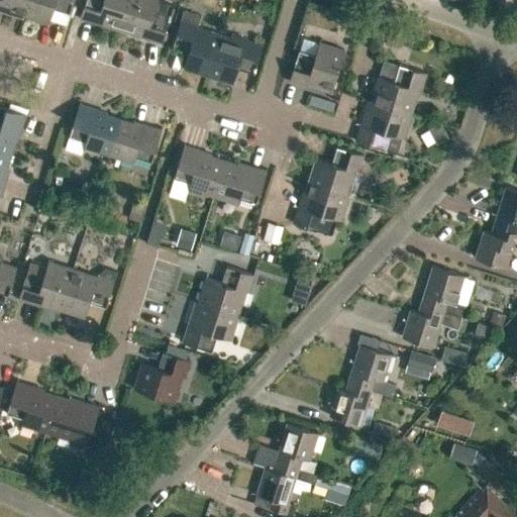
[(21,15),(22,16),(27,0),(0,0),(0,11),(21,18),(21,15)]
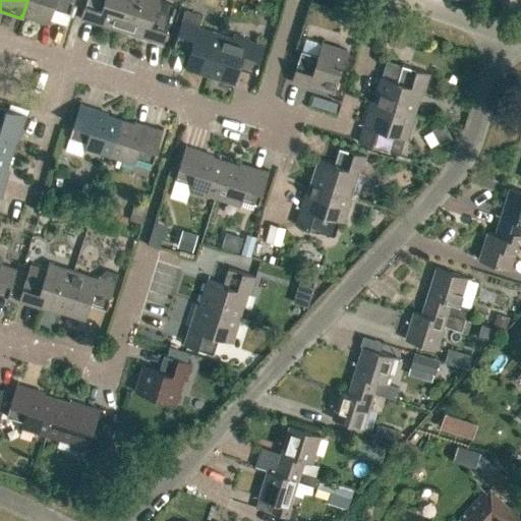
[(27,0),(22,16),(48,24),(53,7),(69,12),(73,0),(27,0)]
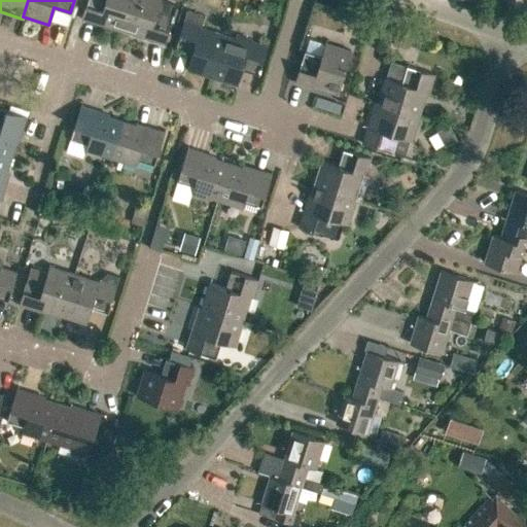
[(85,0),(80,18),(121,32),(132,0),(85,0)]
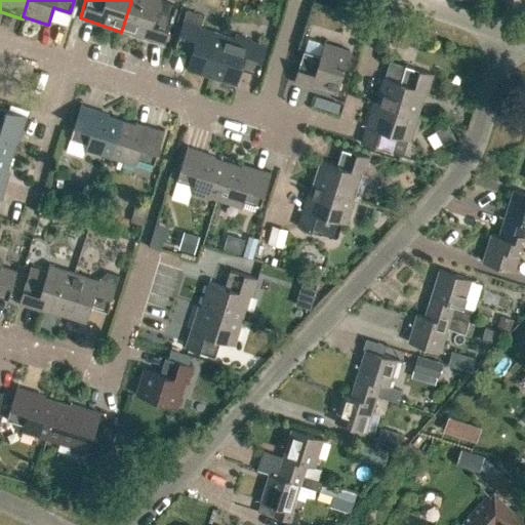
[(131,0),(121,32),(163,45),(175,7),(159,1),(159,0),(131,0)]
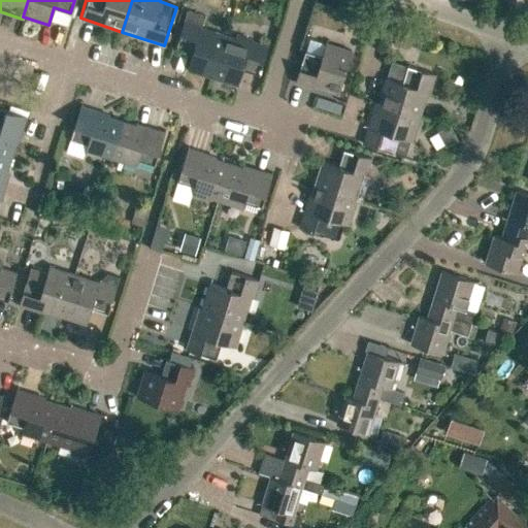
[(186,69),(211,77),(225,35),(184,21),(174,47),(191,53),(186,69)]
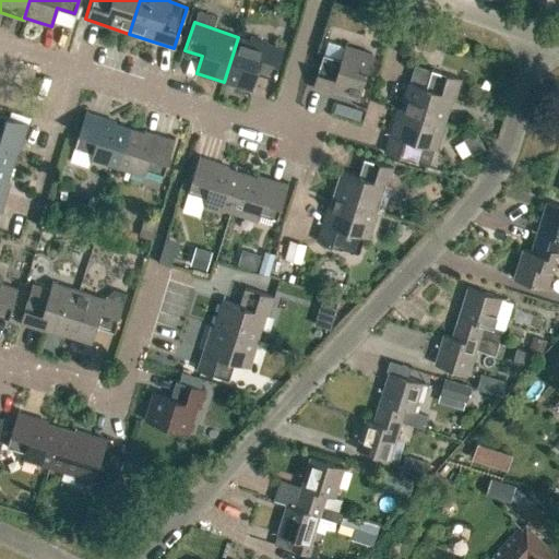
[(224,82),(250,91),(256,73),(273,79),(283,49),(264,43),(264,45),(238,37),(224,82)]
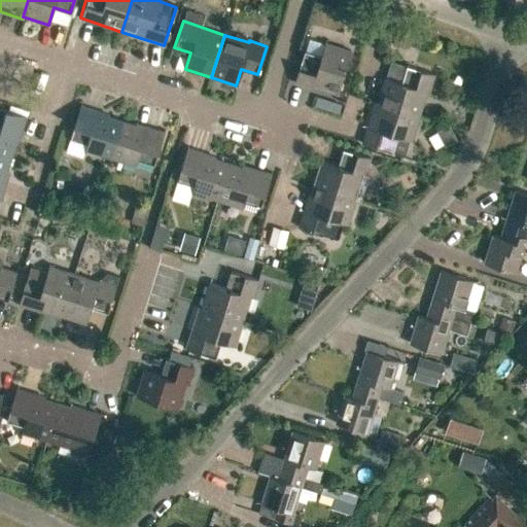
[(293,81),(337,95),(350,50),(323,42),(319,58),(303,53),(293,81)]
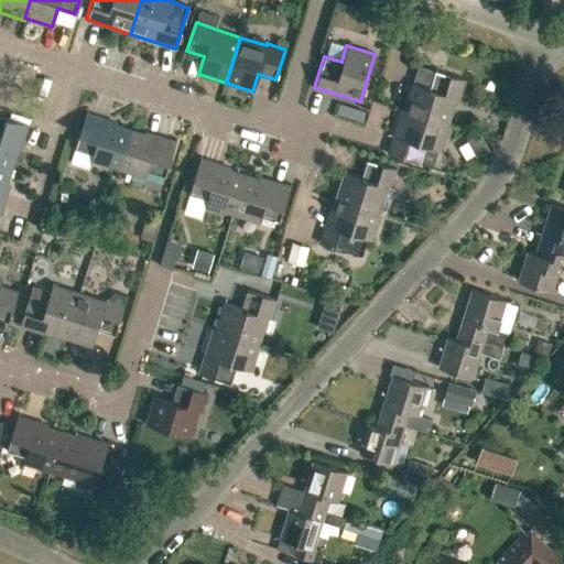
[(412,82),(403,109),(448,123),(456,98),(458,99),(464,80),(435,71),(430,87),(412,82)]
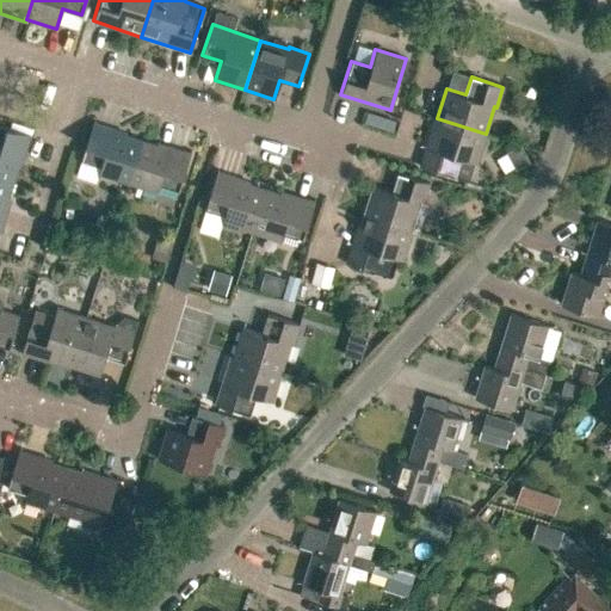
[(418,166),(452,177),(460,158),(476,162),(486,134),(437,118),(434,117),(418,166)]
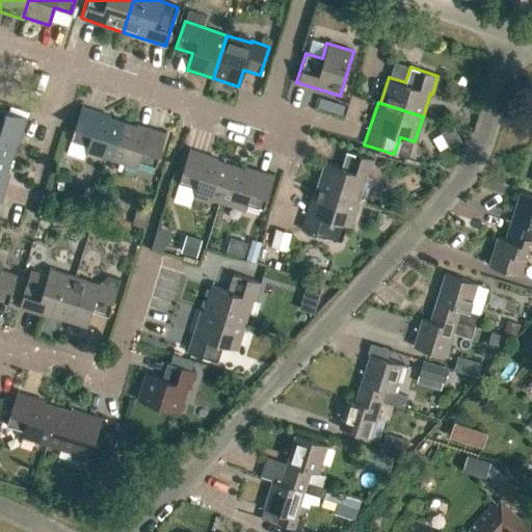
[(85,151),(110,159),(122,122),(108,117),(109,115),(80,106),(70,138),(87,143),(85,151)]
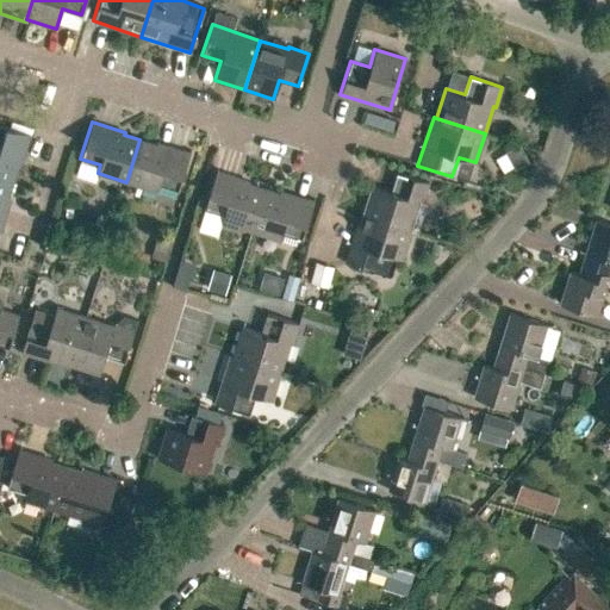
[(0,178),(12,182),(17,167),(19,168),(30,134),(0,124),(0,178)]
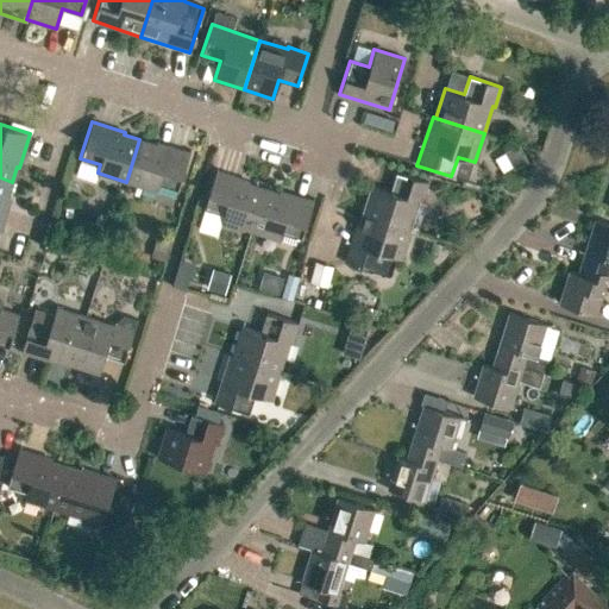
[(126,182),(156,192),(158,183),(179,189),(189,152),(156,142),(155,144),(139,139),(126,182)]
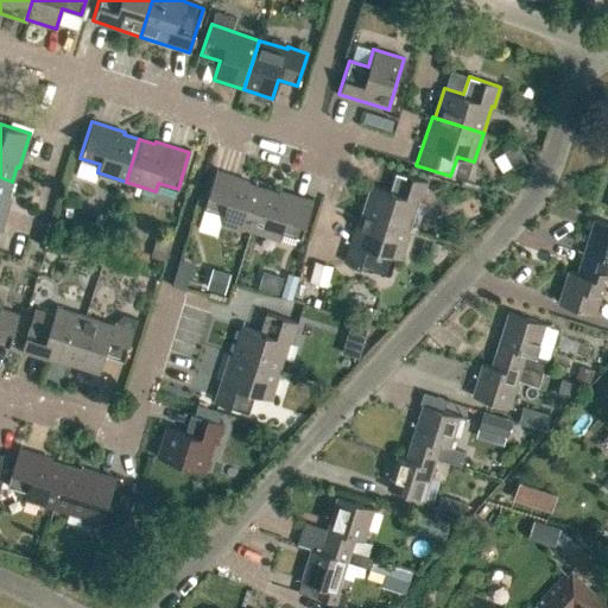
[(220,222),(251,232),(264,188),(247,183),(248,181),(215,170),(203,207),(222,213),(220,222)]
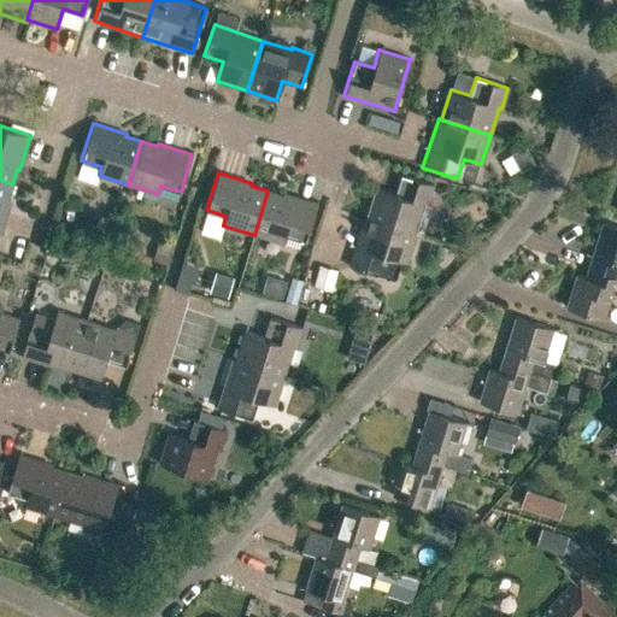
[(366,218),(416,233),(424,205),(427,205),(434,184),(400,175),(394,193),(376,188),(366,218)]
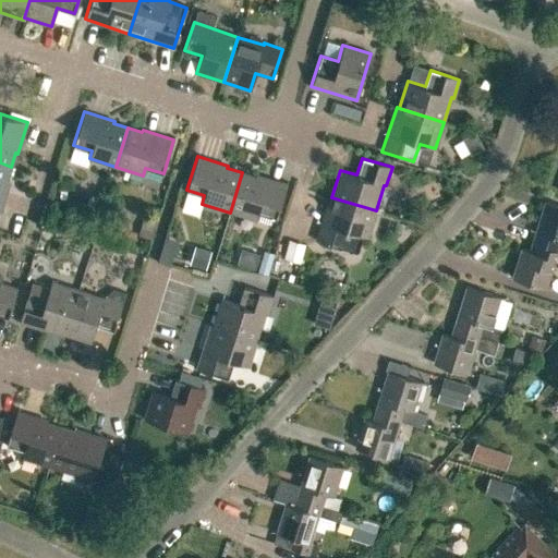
[(0,209),(9,182),(7,181),(11,167),(0,162),(0,209)]
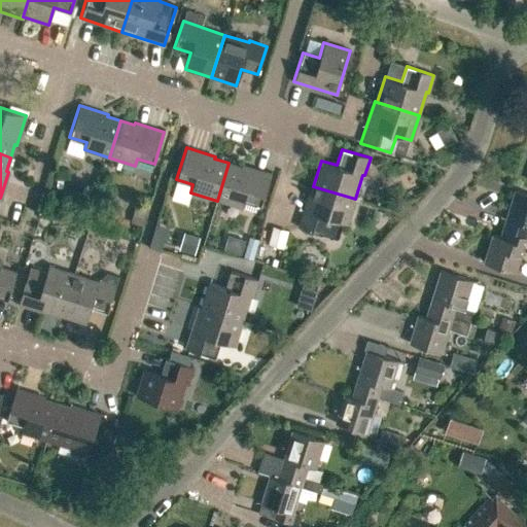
[(217,201),(242,208),(244,201),(261,206),(271,174),(242,165),(241,167),(229,163),(217,201)]
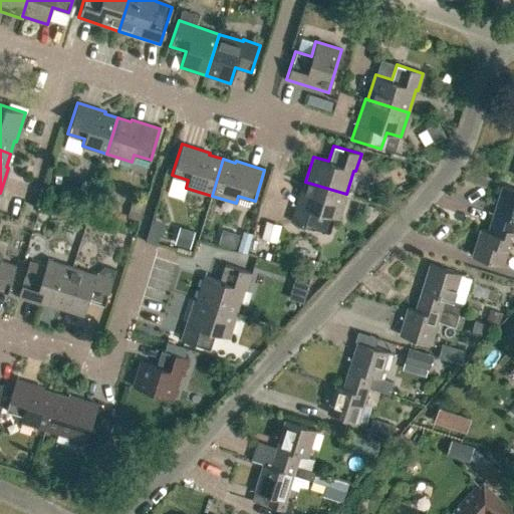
[(290,222),(327,233),(332,217),(338,219),(346,194),(305,182),(303,188),(301,188),(290,222)]
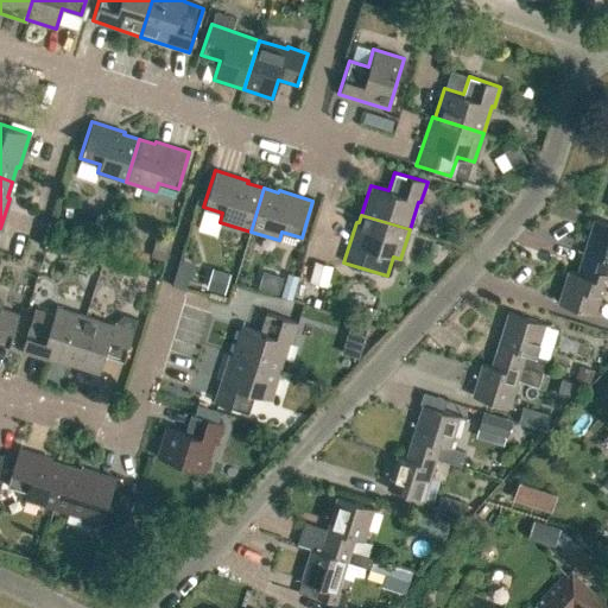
[(594,268),(607,273),(607,223),(594,220),(577,273),(590,278),(594,268)]
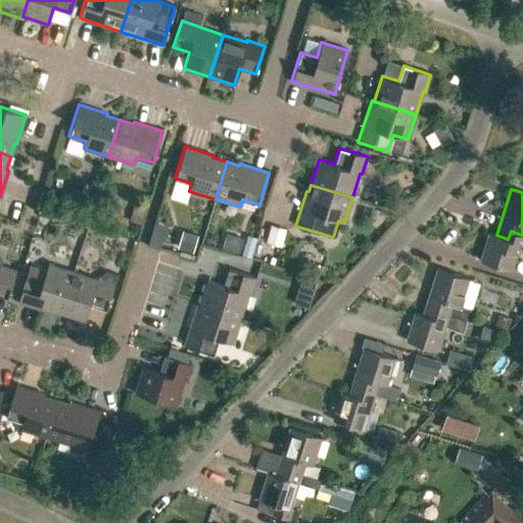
[(134,208),(131,220),(139,222),(142,210),(134,208)]
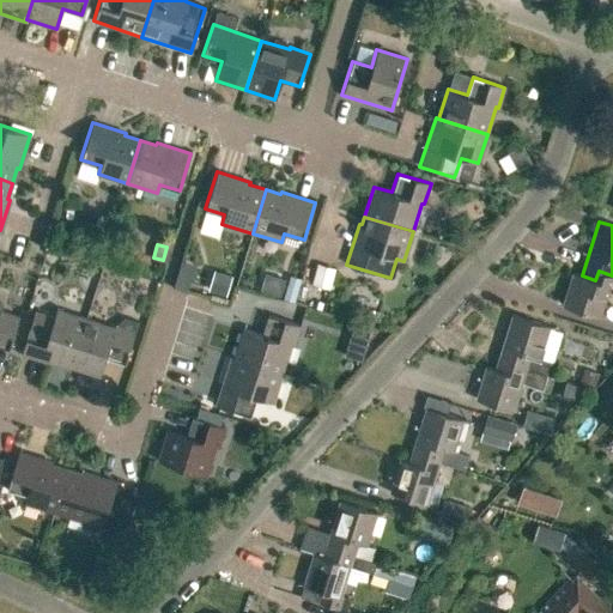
[(311,283),(329,289),(334,268),(316,263),(311,283)]
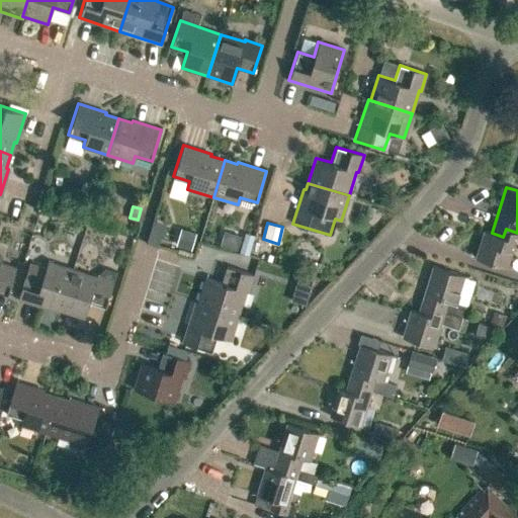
[(181,229),(176,244),(189,248),(193,233),(181,229)]
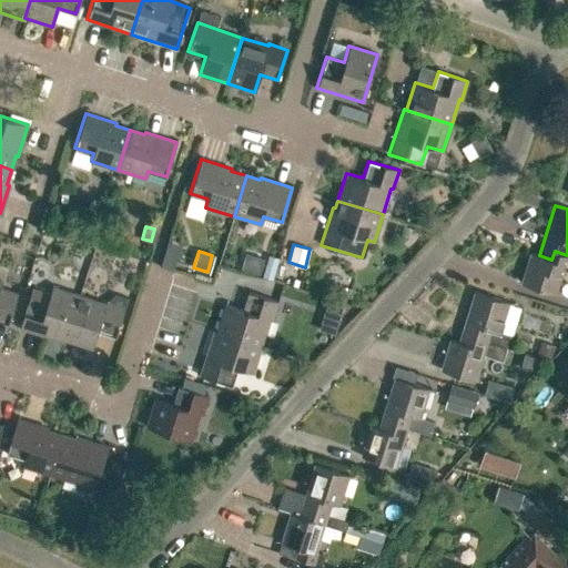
[(551,260),(539,255),(530,253),(521,283),(555,294),(564,265),(567,265),(567,255),(555,251),(551,260)]
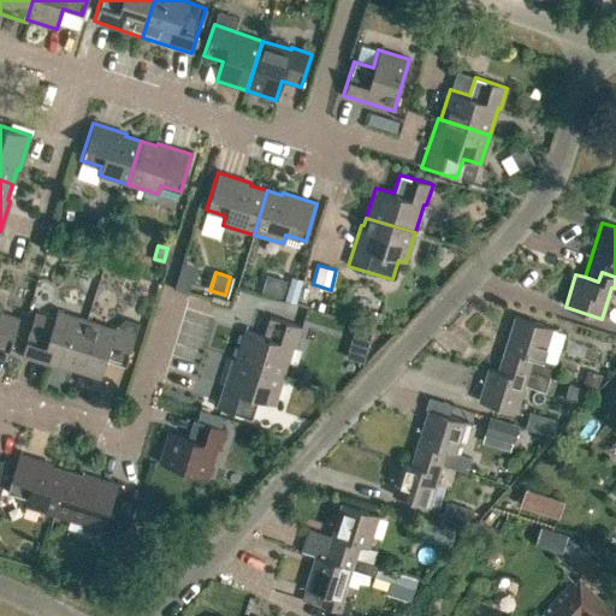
[(176,277),(172,288),(185,291),(189,280),(176,277)]
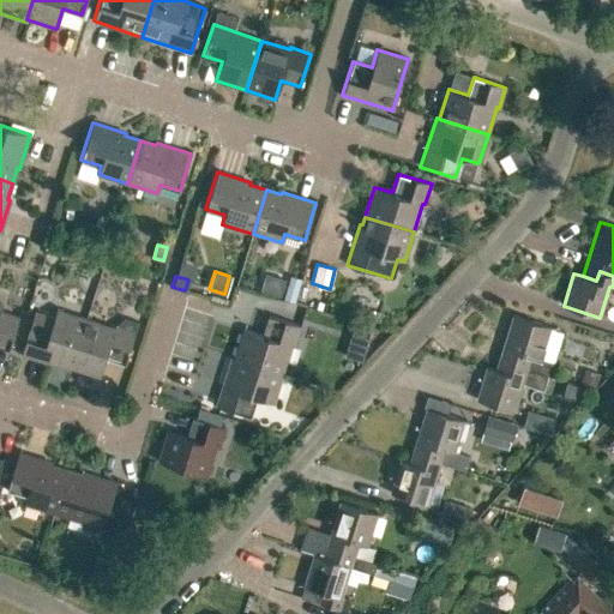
[(268,278),(263,292),(293,301),(296,287),(268,278)]
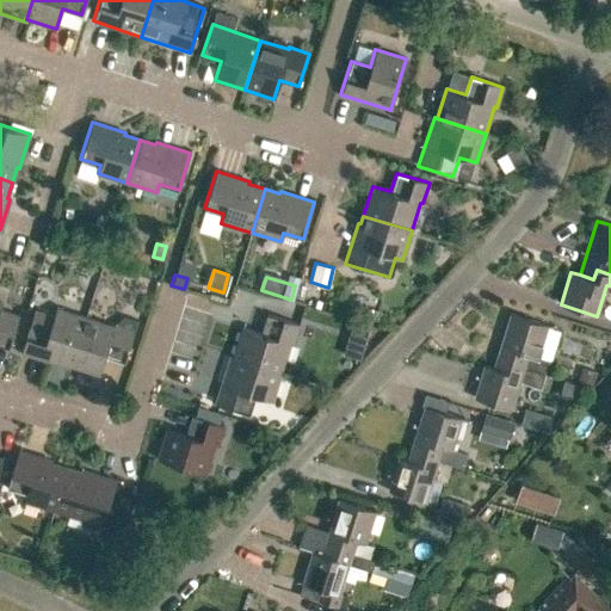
[(71,365),(85,318),(56,308),(50,325),(31,319),(20,353),(69,369),(71,365)]
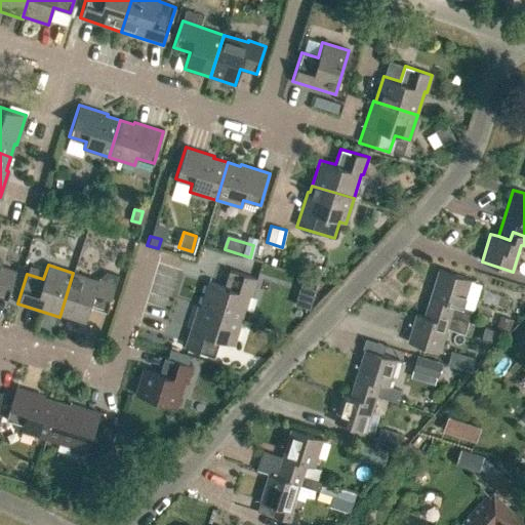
[(0,297),(6,300),(15,272),(0,266),(0,297)]
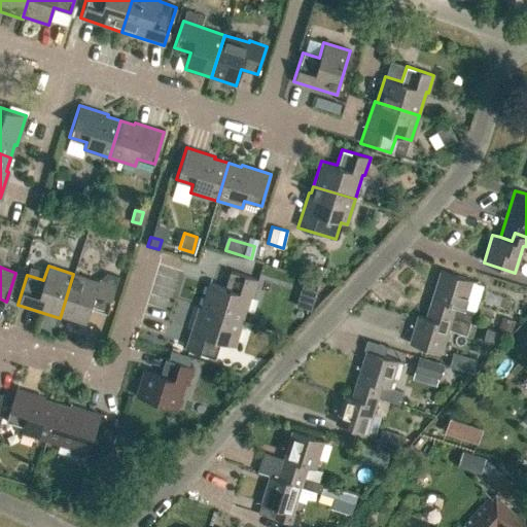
[(198,307),(198,308),(242,321),(250,296),(253,297),(258,280),(230,271),(224,287),(208,282),(200,308),(198,307)]
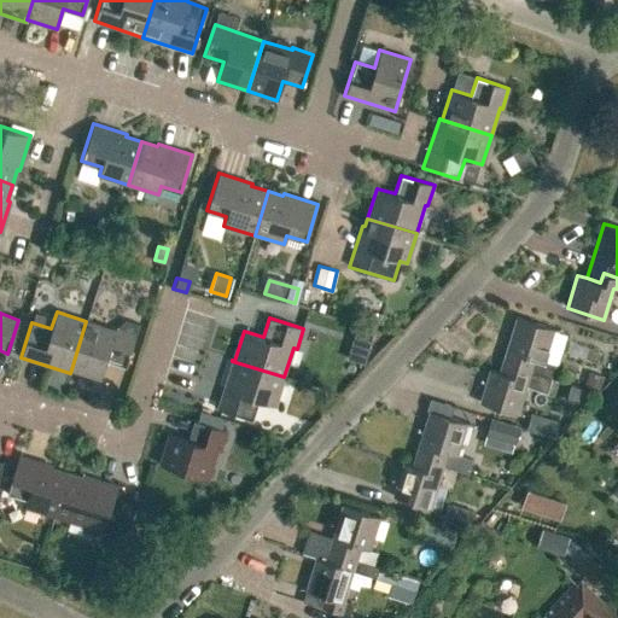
[(516,318),(499,372),(513,377),(516,367),(551,378),(554,365),(543,361),(553,328),(516,318)]
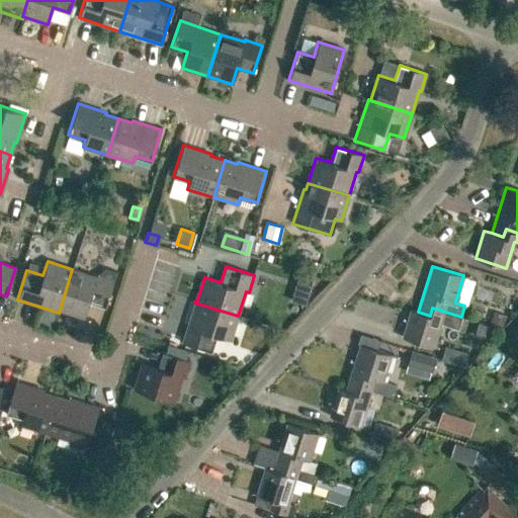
[(60,310),(84,318),(89,303),(105,308),(114,280),(113,280),(116,271),(105,267),(96,274),(96,276),(72,269),(60,310)]
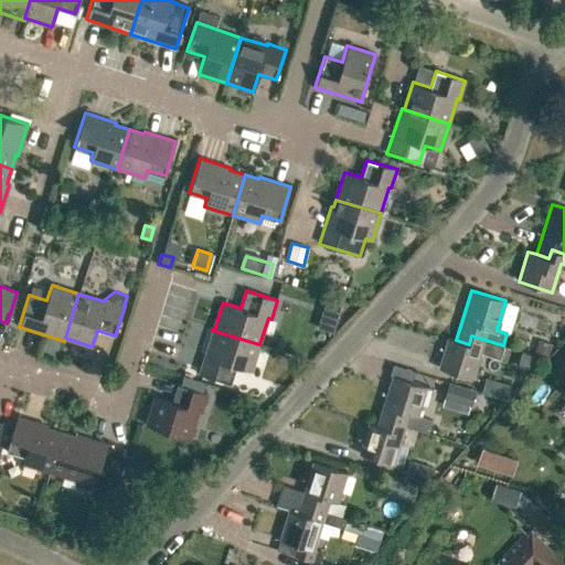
[(198,374),(230,384),(235,366),(252,372),(259,344),(212,330),(198,374)]
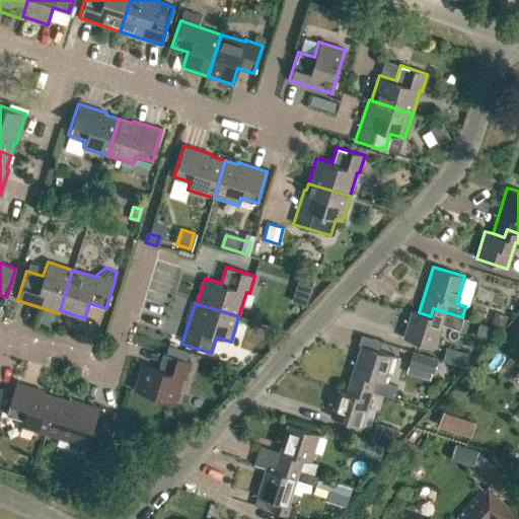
[(403,338),(434,348),(441,324),(458,329),(462,317),(433,308),(431,316),(419,312),(412,310),(403,338)]
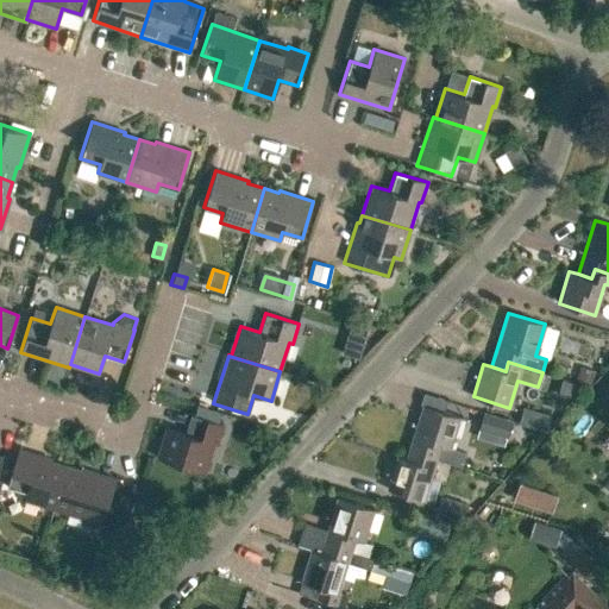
[(594,371),(579,366),(575,381),(590,385),(594,371)]
